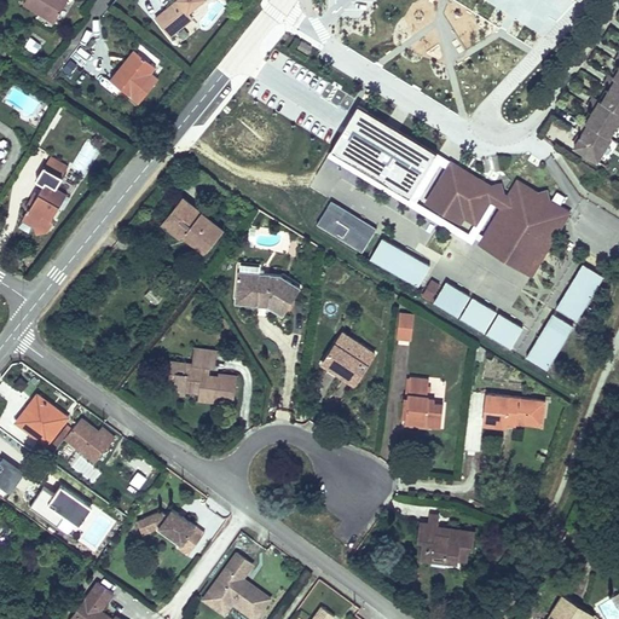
[(25,0),(24,3),(55,22),(68,0),(25,0)]
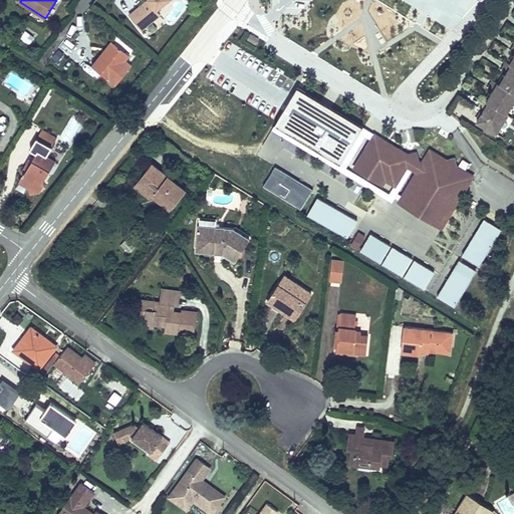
[(130,15),(132,18),(148,5),(151,9),(154,6),(148,0),(130,15)]
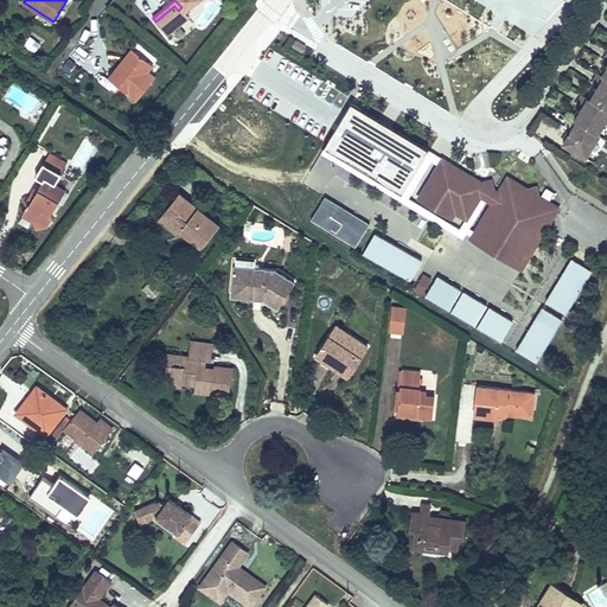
[(174,6),(155,21),(166,36),(190,18),(185,12),(198,0),(174,0),(181,7),(178,11),(174,6)]
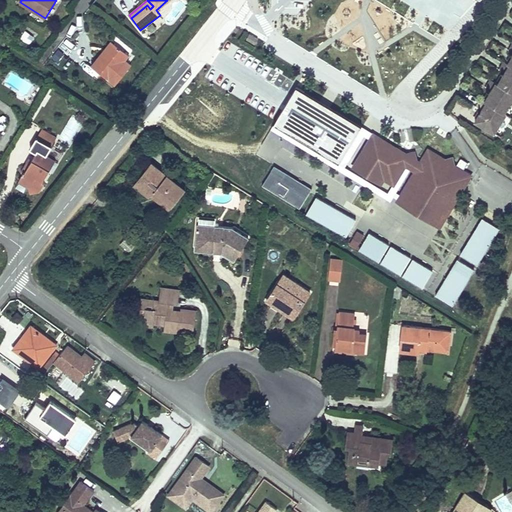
[(249,34),(246,39),(255,44),(258,39),(249,34)]
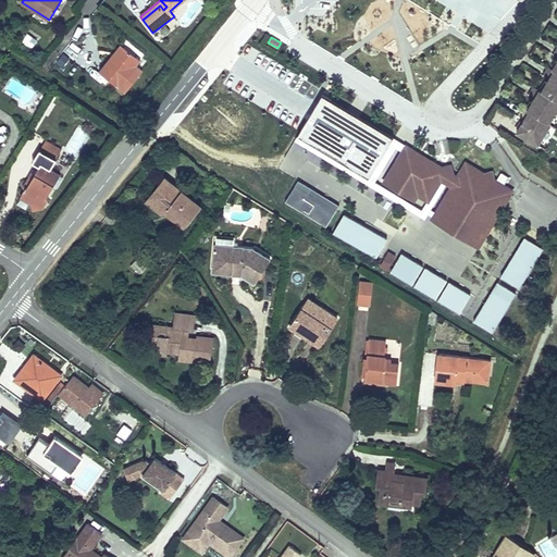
[(121,45),(110,58),(113,61),(124,47),(121,45)]
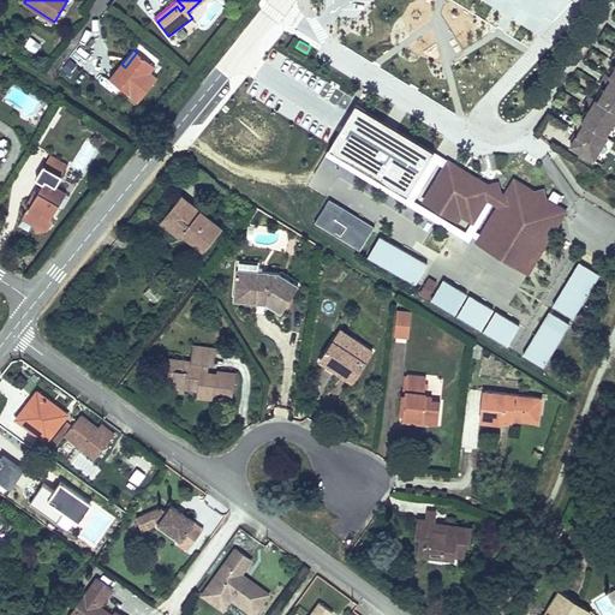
[(125,67),(121,64),(109,79),(138,102),(157,78),(150,72),(155,66),(137,52),(125,67)]
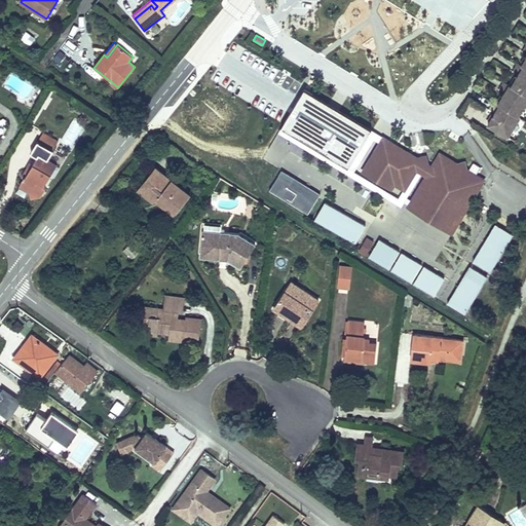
[(525,46),(523,52),(525,53),(525,59),(522,66),(518,64),(514,71),(519,74),(512,85),(504,81),(500,88),(505,91),(498,104),(495,102),(490,109),(495,112),(488,124),(508,137),(520,117),(518,116),(525,102),(525,46)]
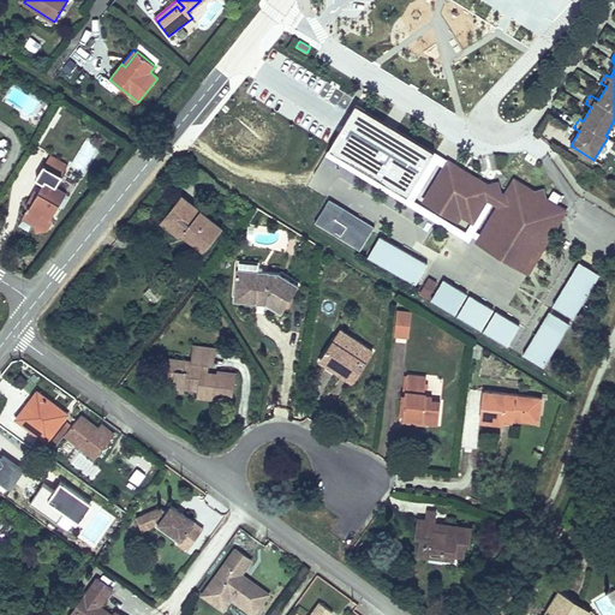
[(390,125),(356,103),(329,148),(408,196),(435,151),(390,125)]
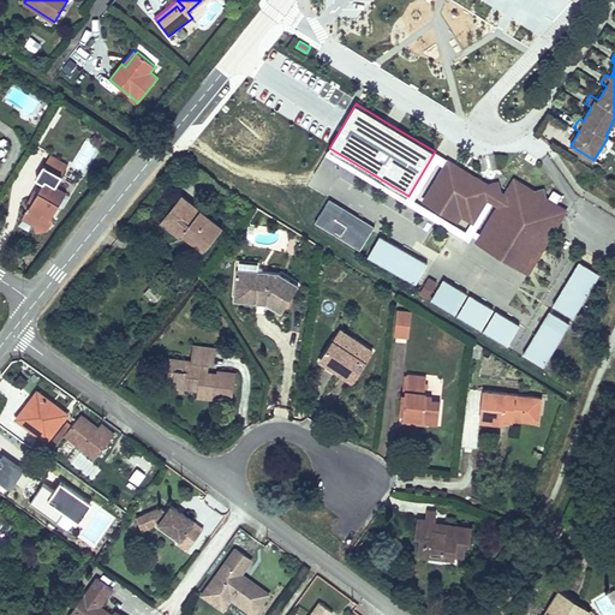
[(51,155),(45,166),(61,175),(69,165),(51,155)]
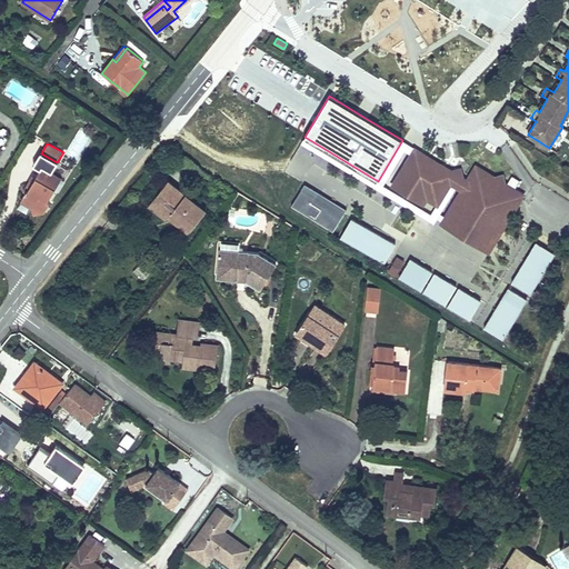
[(415,149),(392,186),(423,205),(427,199),(438,206),(450,183),(453,179),(451,171),(431,159),(415,149)]
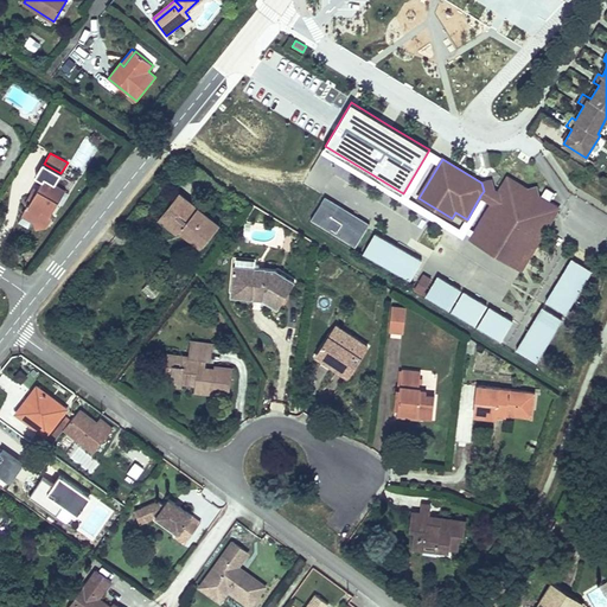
[(36,195),(33,193),(26,205),(27,205),(23,213),(36,221),(37,228),(49,224),(53,216),(51,215),(57,203),(59,200),(55,198),(61,186),(55,184),(61,173),(44,164),(36,177),(44,181),(39,190),(36,195)]
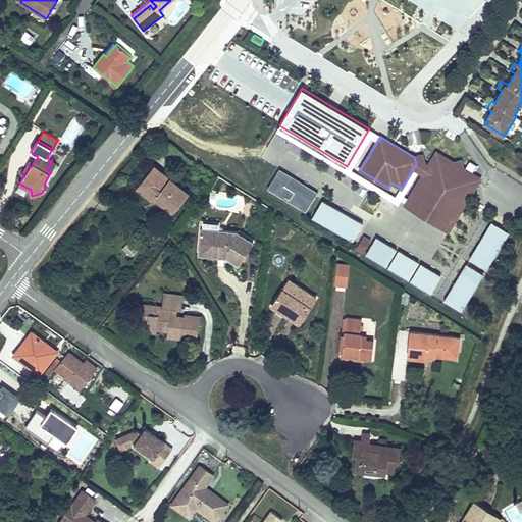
[(452,162),(436,153),(428,166),(428,167),(425,167),(423,171),(424,173),(423,174),(414,190),(458,216),(480,179),(464,169),(452,162)]
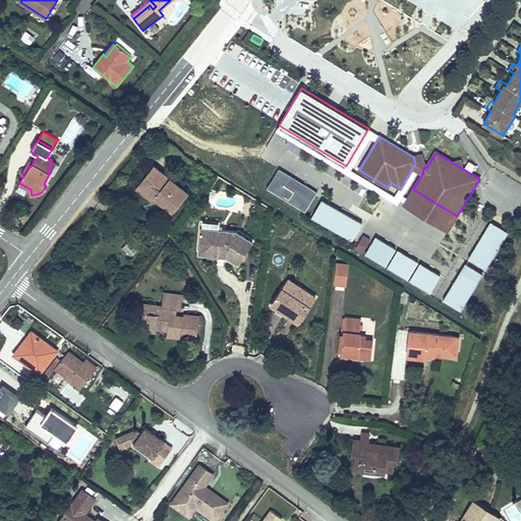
[(421,155),(413,157),(415,164),(412,168),(418,172),(423,163),(421,155)]
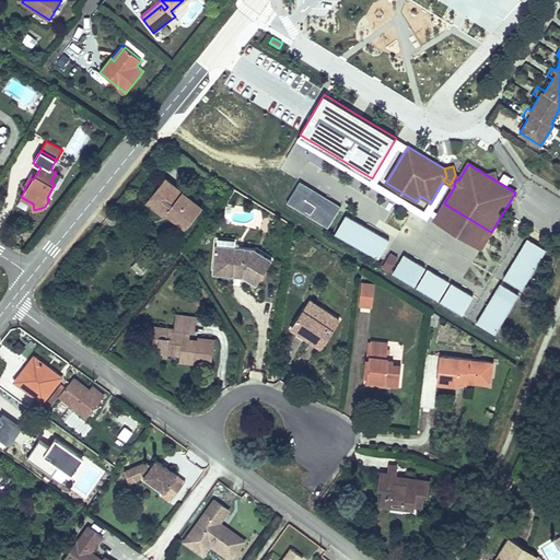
[(63,177),(56,172),(50,183),(55,185),(53,187),(56,189),(63,177)]
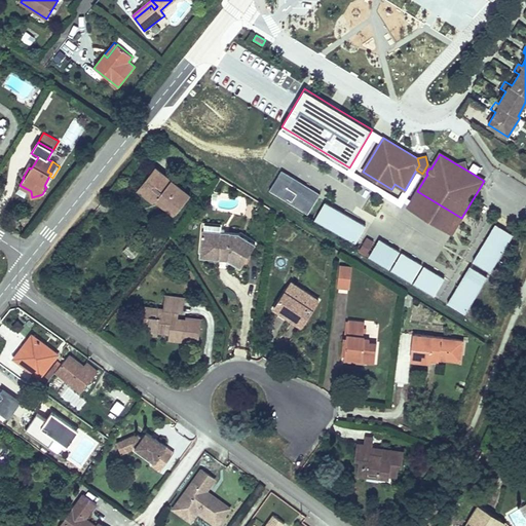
[(465,161),(455,163),(467,171),(465,161)]
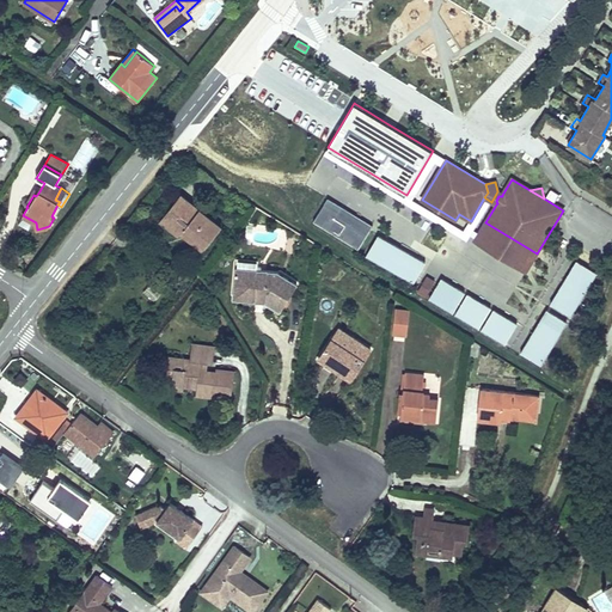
[(491,202),(496,204),(497,203),(496,201),(499,196),(502,196),(502,195),(497,191),(491,202)]
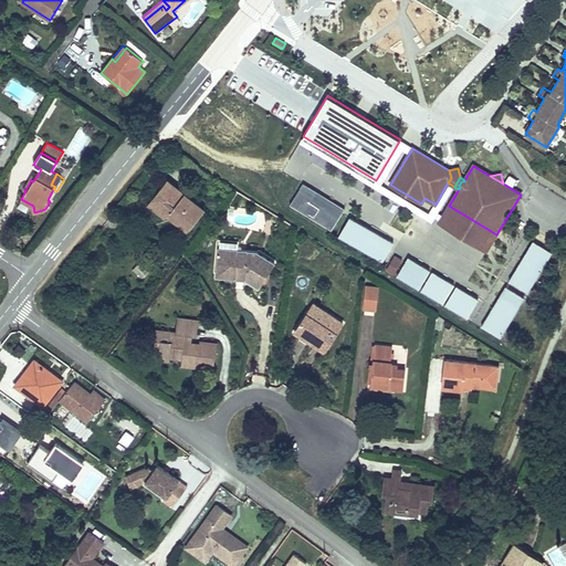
[(170,212),(190,228),(205,210),(167,180),(147,205),(166,218),(167,216),(170,212)]
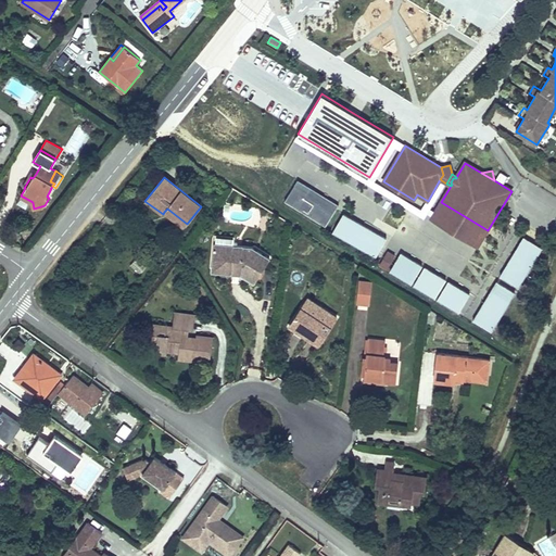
[(339,205),(298,179),(292,188),(285,201),(326,226),(339,205)]
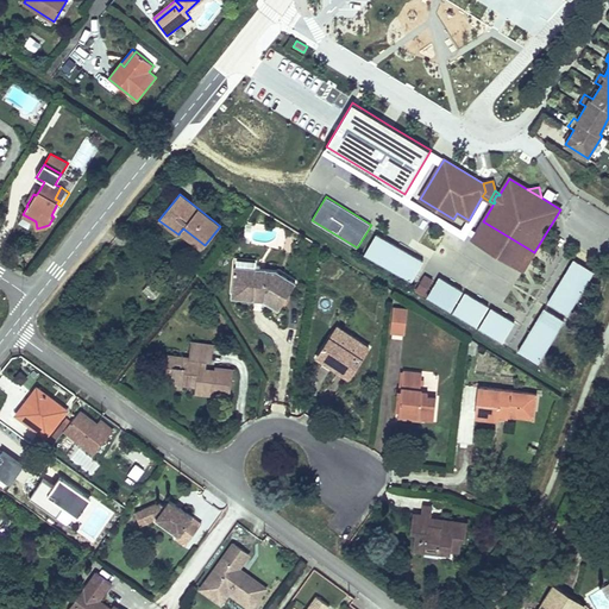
[(534,252),(483,221),(472,239),(522,270),(534,252)]
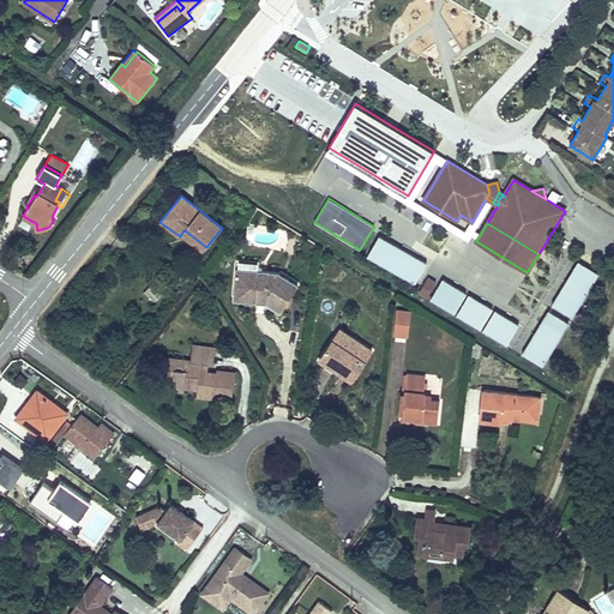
[(203,252),(206,247),(185,230),(181,234),(203,252)]
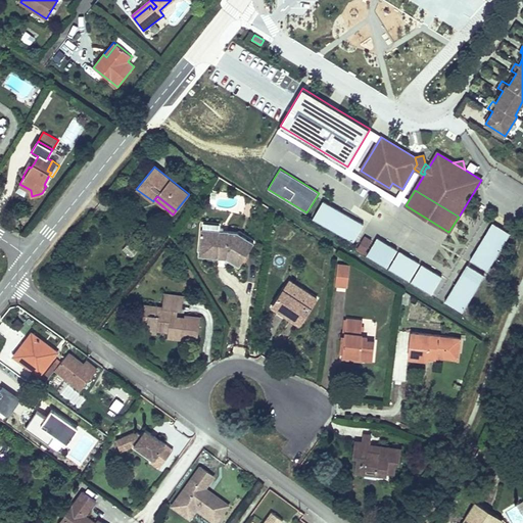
[(354,243),(364,225),(321,203),(311,223),(354,243)]
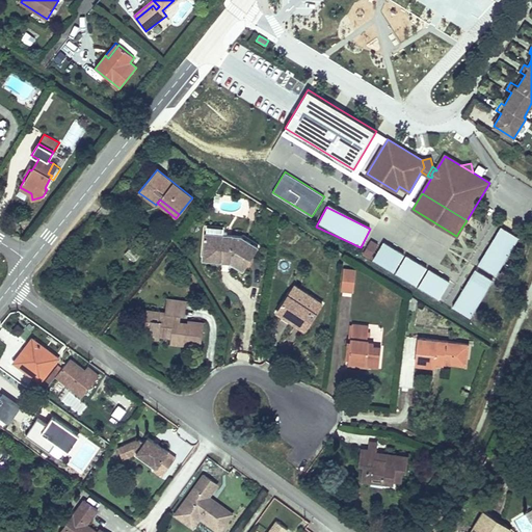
[(206,224),(205,233),(223,234),(224,227),(206,224)]
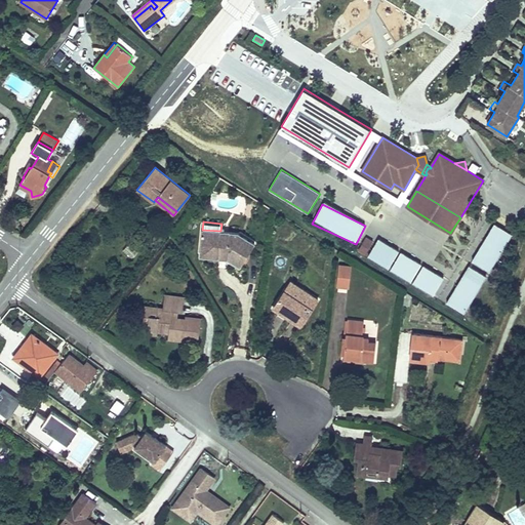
[(512,234),(494,224),(473,260),(489,271),(512,234)]
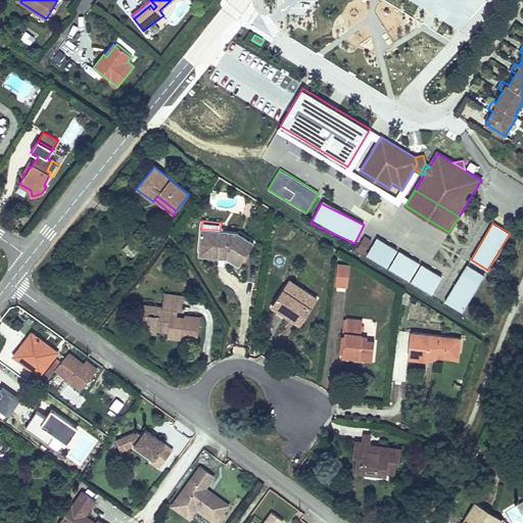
[(220,230),(201,229),(199,250),(228,253),(227,258),(228,258),(240,266),(254,242),(237,232),(220,230)]
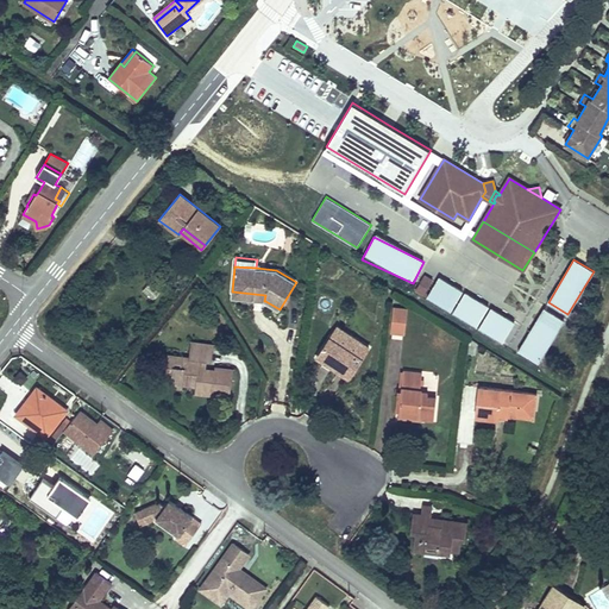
[(425,276),(416,290),(425,295),(433,281),(425,276)]
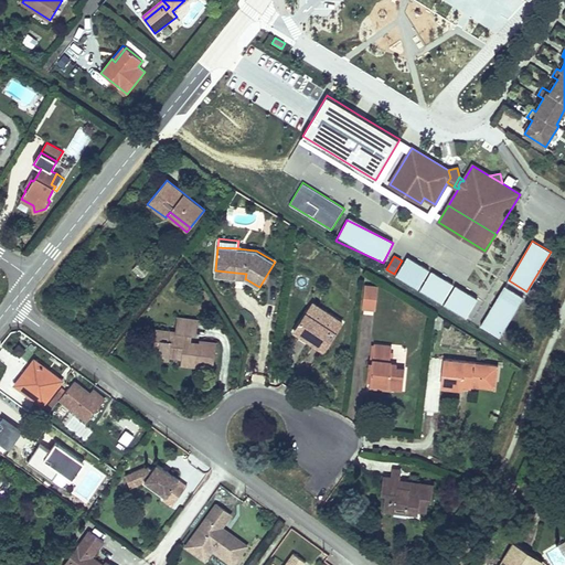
[(394,279),(467,319),(478,298),(405,258),(394,279)]
